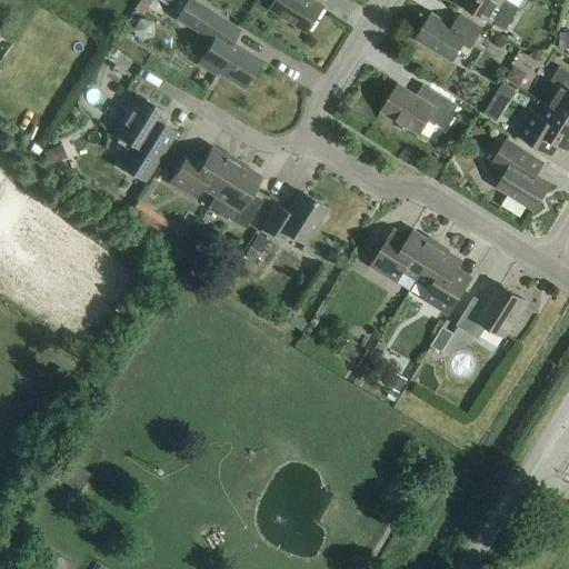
[(239,30),(190,0),(187,0),(176,19),(212,42),(198,66),(217,77),(219,73),(242,88),(259,60),(231,43),(239,30)]
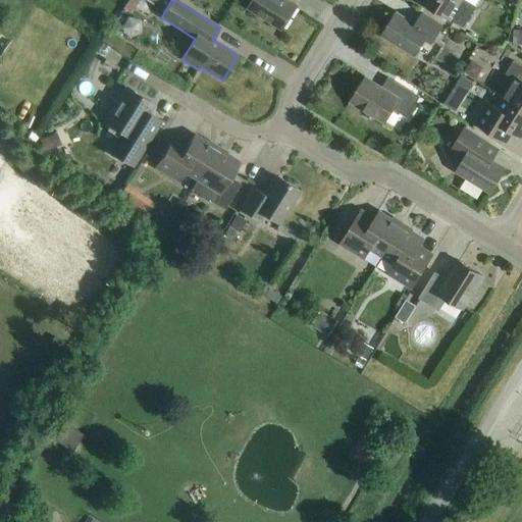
[(256,0),(250,10),(281,31),(297,7),(286,0),(256,0)]
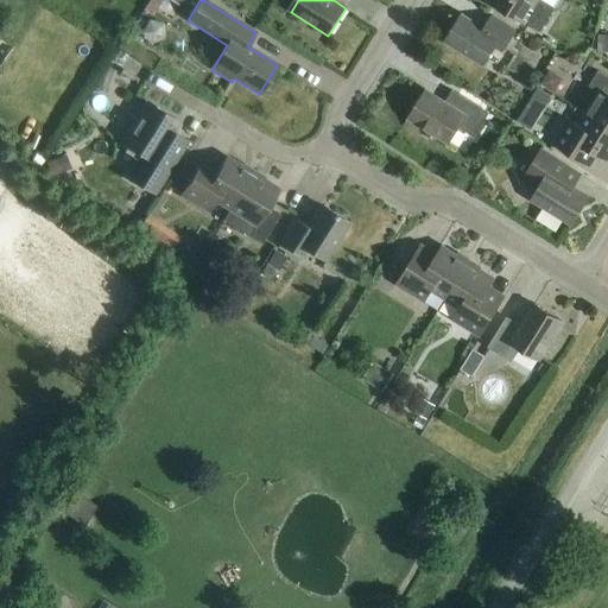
[(539,0),(491,0),(489,2),(539,33),(555,10),(539,0)]
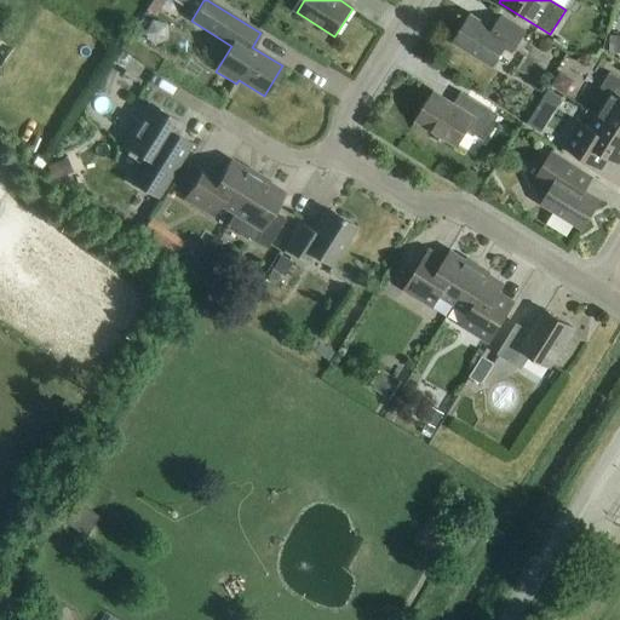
[(493,29),(470,16),(453,44),(492,68),(504,49),(512,55),(526,33),(500,17),(493,29)]
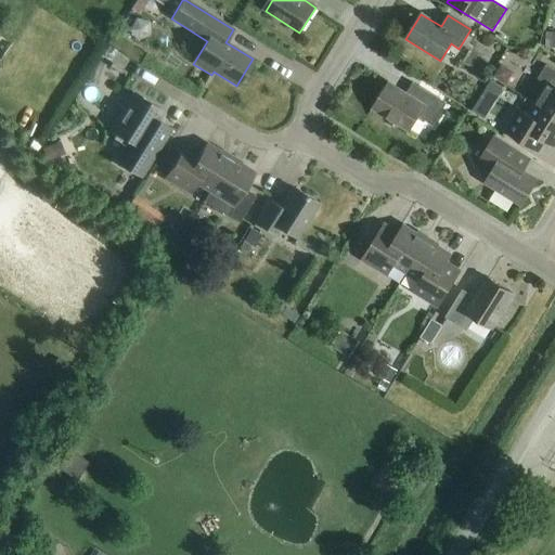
[(554,34),(546,35),(545,49),(554,48),(554,34)]
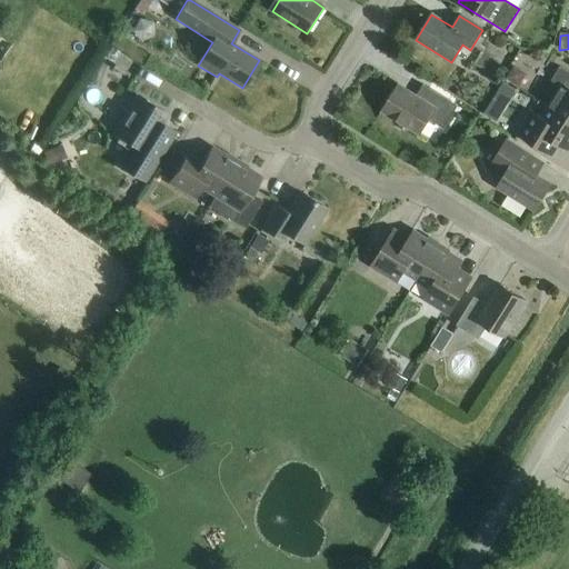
[(477,70),(497,83),(508,67),(487,53),(477,70)]
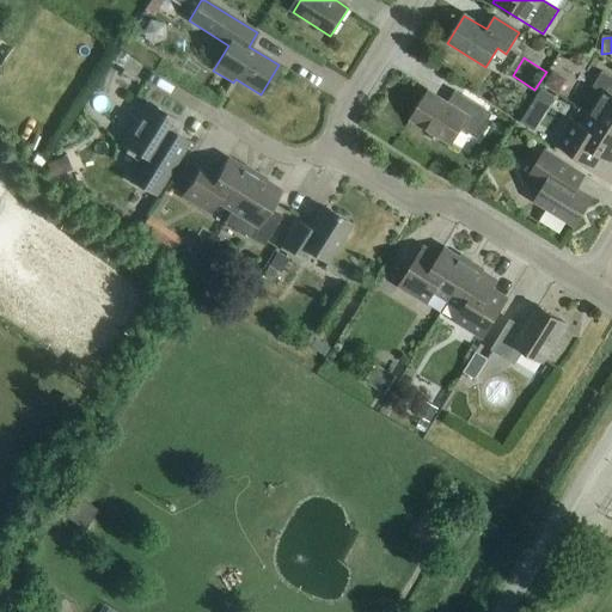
[(591,116),(611,129),(611,79),(601,73),(587,97),(598,104),(591,116)]
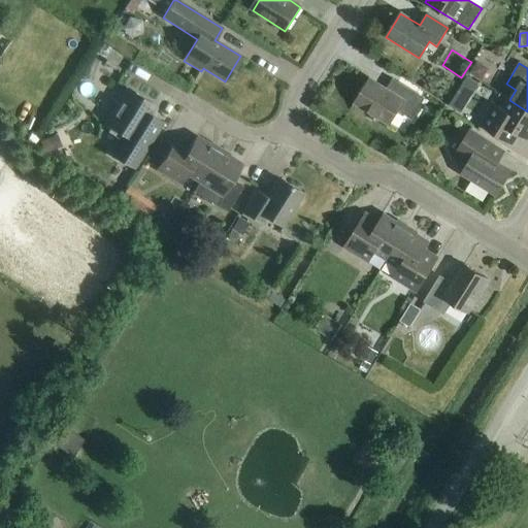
[(481,81),(487,70),(475,64),(469,75),(481,81)]
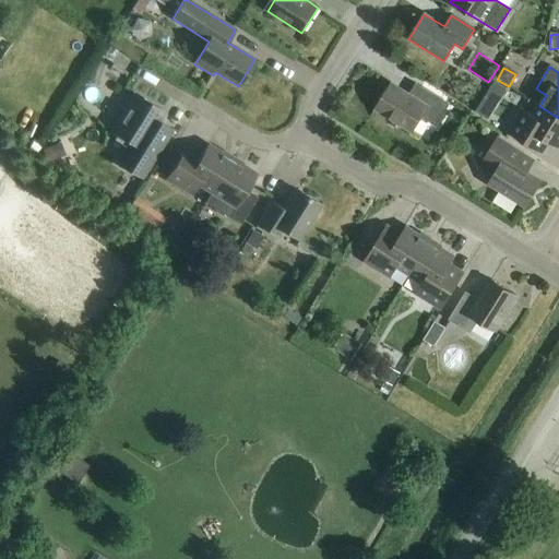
[(414,99),(391,84),(375,109),(412,132),(420,118),(436,128),(450,105),(421,87),(414,99)]
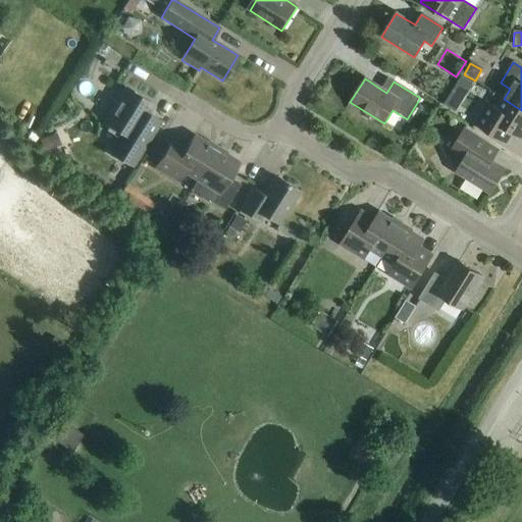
[(132,166),(155,128),(161,120),(149,112),(153,105),(126,89),(105,123),(121,134),(110,153),(132,166)]
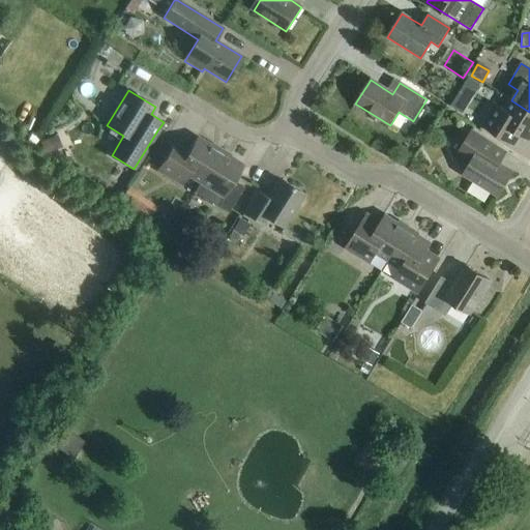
[(460,92),(450,107),(463,115),(472,100),(460,92)]
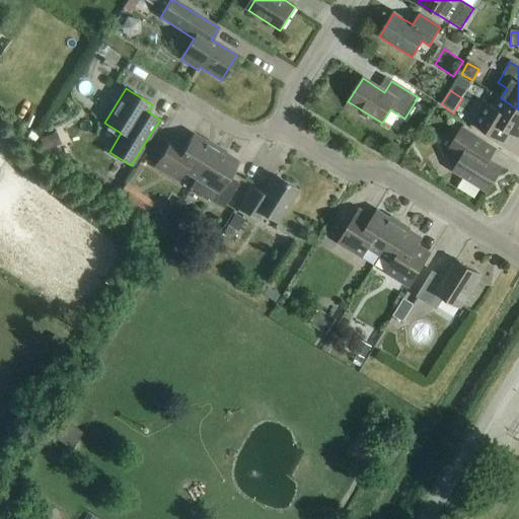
[(518,138),(518,109),(501,98),(494,108),(485,102),(472,124),(504,143),(510,133),(518,138)]
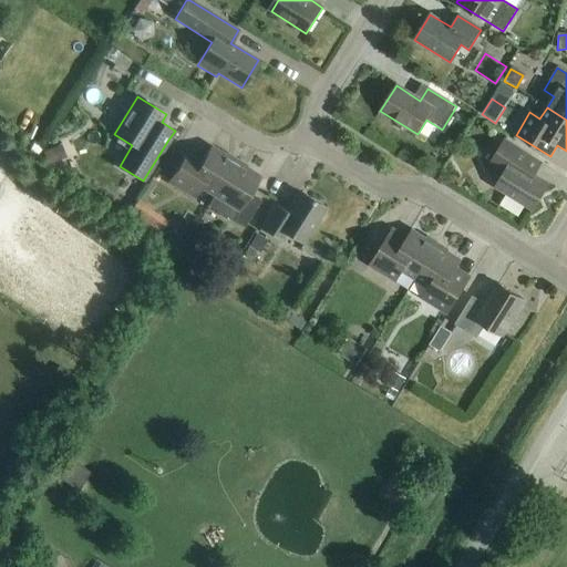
[(533,210),(548,185),(533,175),(539,163),(504,141),(485,173),(498,181),(495,187),(533,210)]
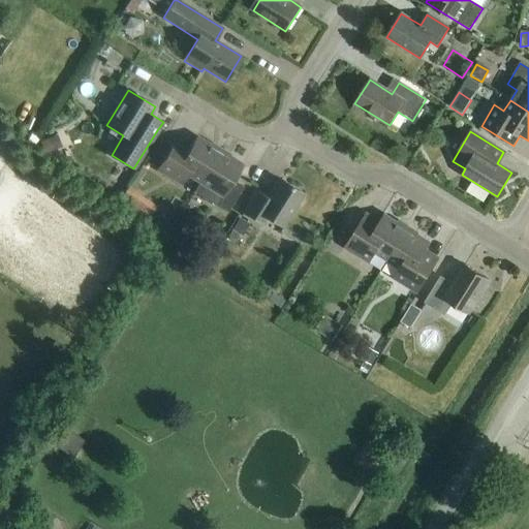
[(31,133),(26,141),(34,145),(38,137),(31,133)]
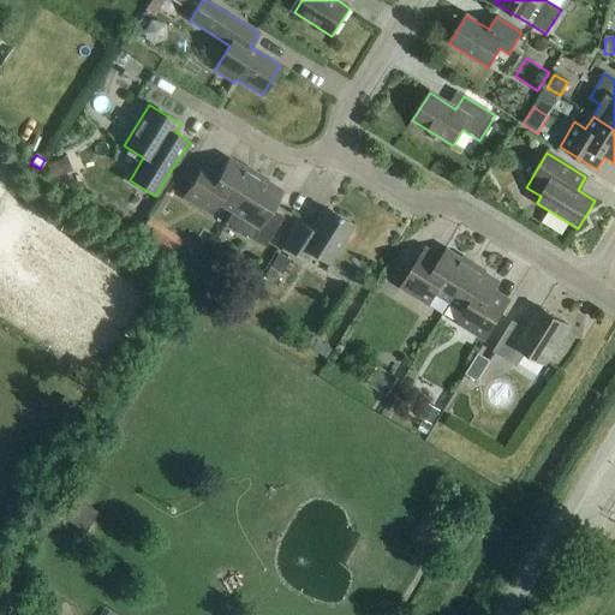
[(232,213),(255,175),(228,160),(220,173),(204,163),(183,198),(210,215),(218,203),(232,213)]
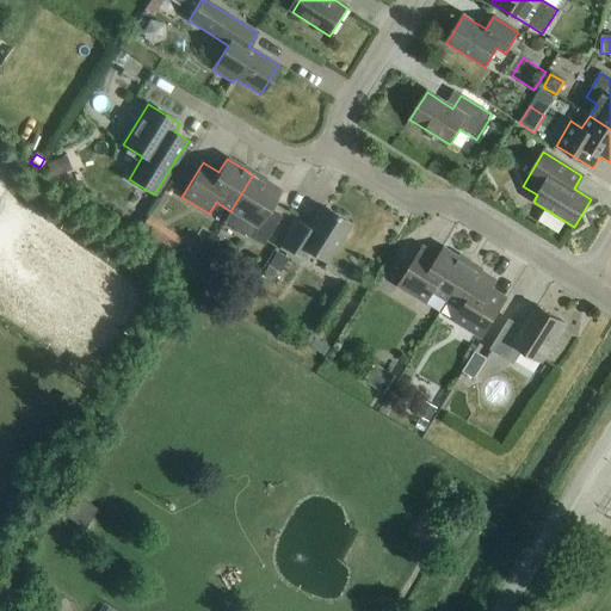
[(224,222),(239,232),(263,246),(282,216),(269,209),(279,191),(253,174),(230,211),(224,222)]
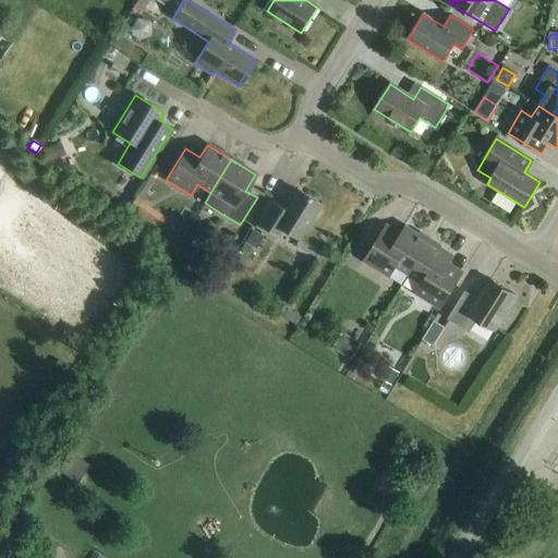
[(298,240),(320,205),(295,190),(282,209),(270,202),(256,226),(277,238),(282,230),(298,240)]
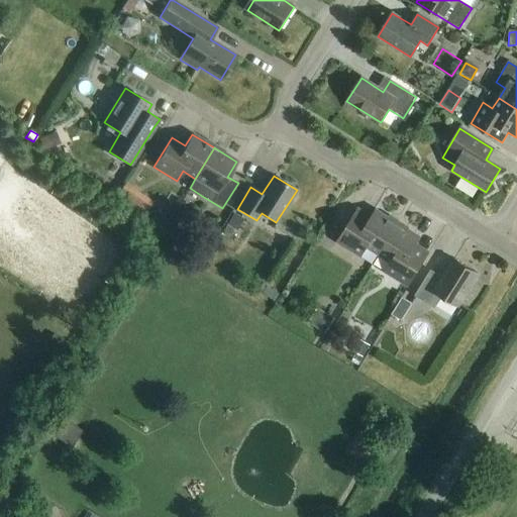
[(398,224),(376,210),(371,218),(357,209),(337,242),(360,256),(367,247),(379,254),(398,224)]
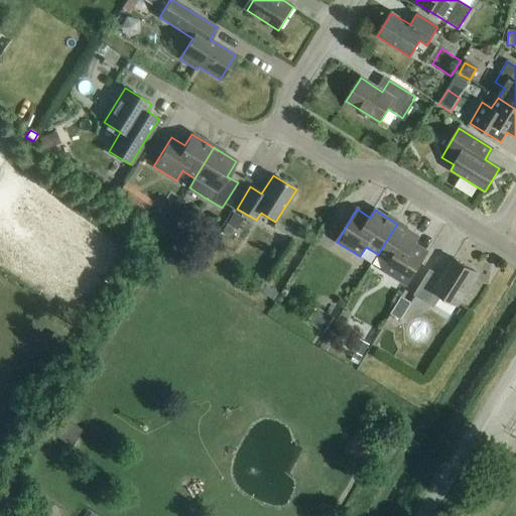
[(232,235),(242,219),(234,214),(224,230),(232,235)]
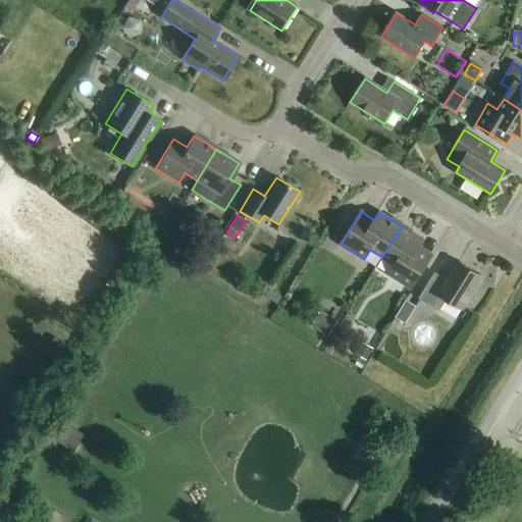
[(183,218),(172,227),(179,237),(191,227),(183,218)]
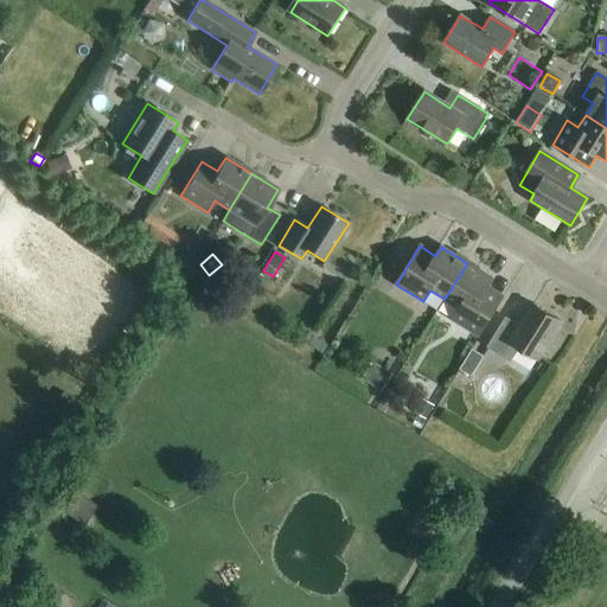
[(467,263),(445,299),(459,308),(452,319),(480,337),(498,306),(483,296),(493,280),(467,263)]
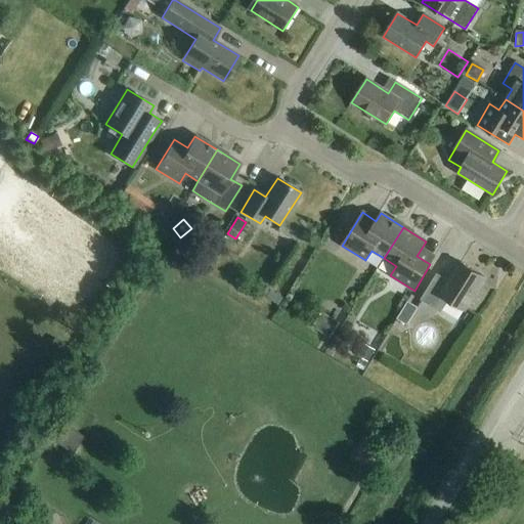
[(464,311),(485,278),(461,263),(448,281),(436,274),(420,301),(440,313),(447,301),(464,311)]
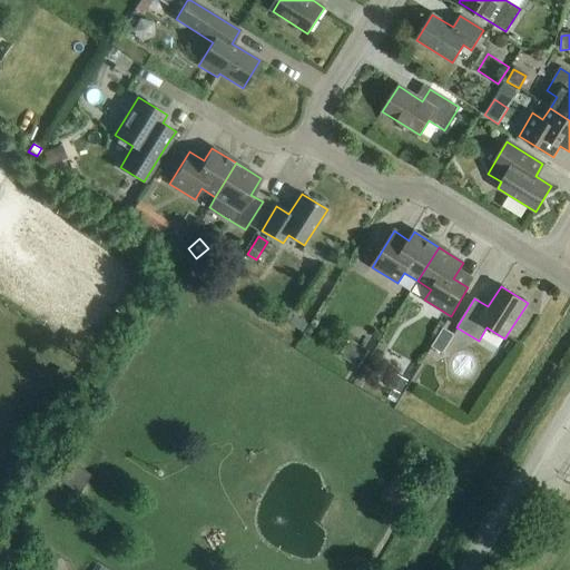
[(293,316),(288,324),(303,333),(307,325),(293,316)]
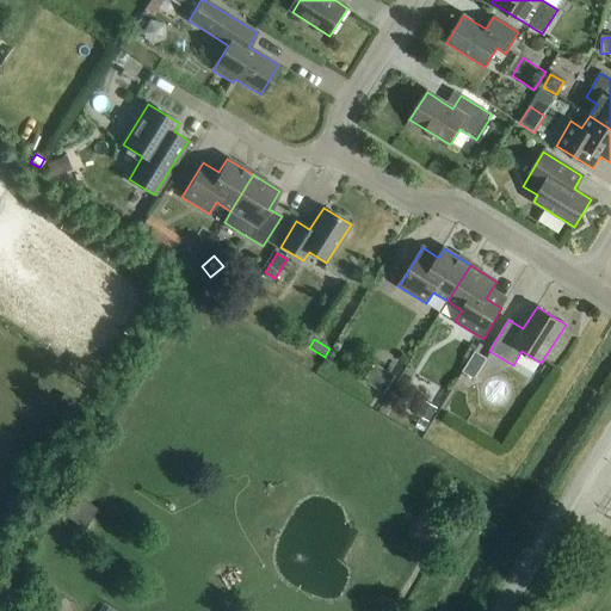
[(475,382),(487,363),(475,356),(463,376),(475,382)]
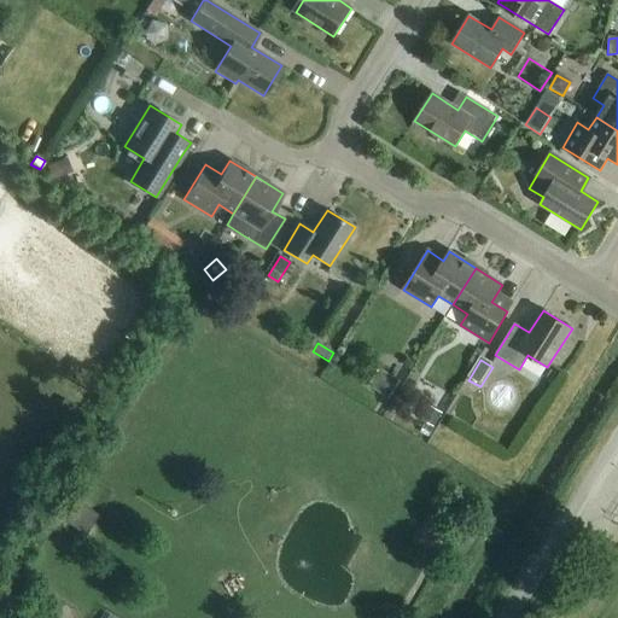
[(442,394),(450,366),(433,361),(425,390),(442,394)]
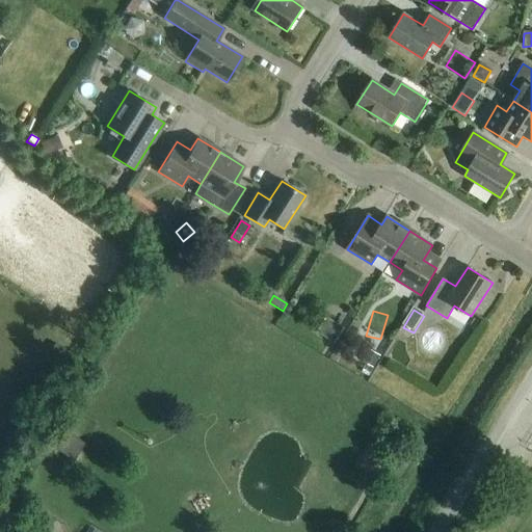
[(319,334),(337,344),(345,329),(327,319),(319,334)]
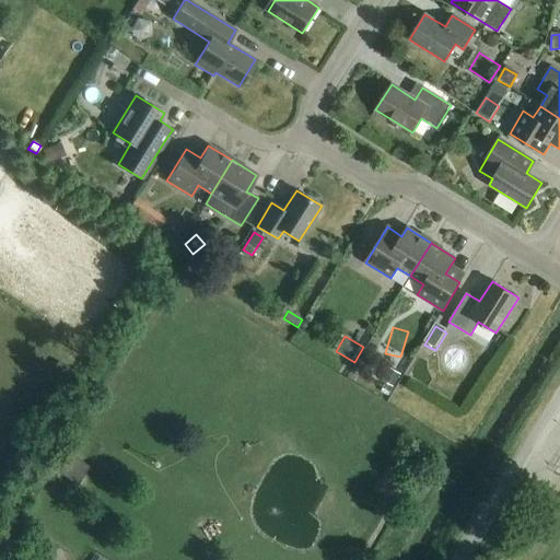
[(419,351),(405,353),(408,371),(422,369),(419,351)]
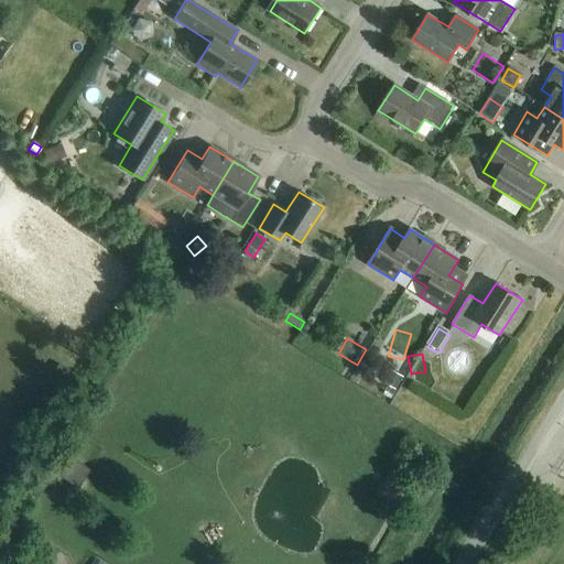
[(392,371),(386,383),(396,390),(403,378),(392,371)]
